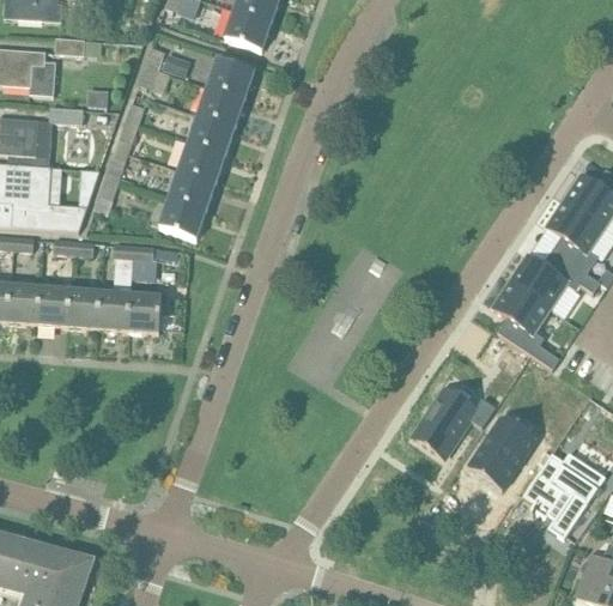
[(5,0),(4,17),(28,19),(62,22),(64,4),(60,4),(60,0),(5,0)]
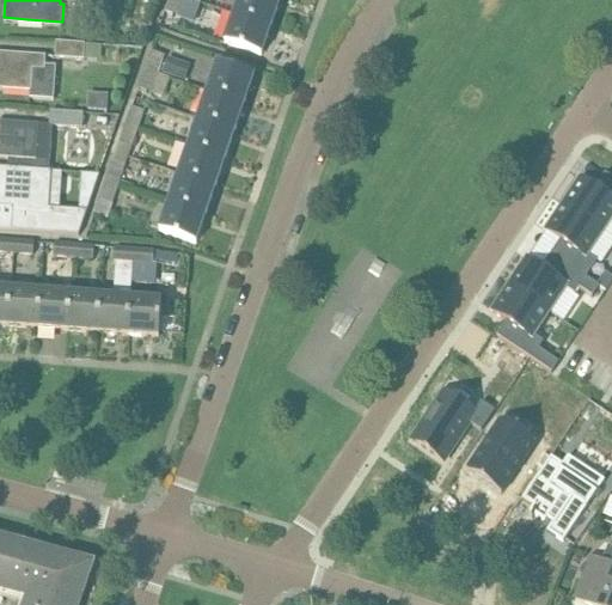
[(166,0),(164,6),(177,11),(181,0),(166,0)]
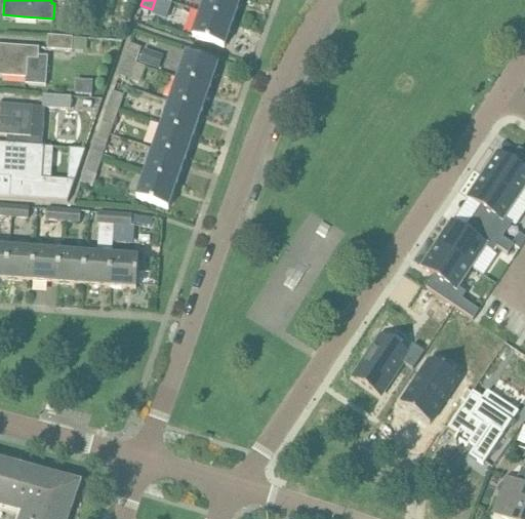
[(232,20),(239,0),(204,0),(201,8),(232,20)]
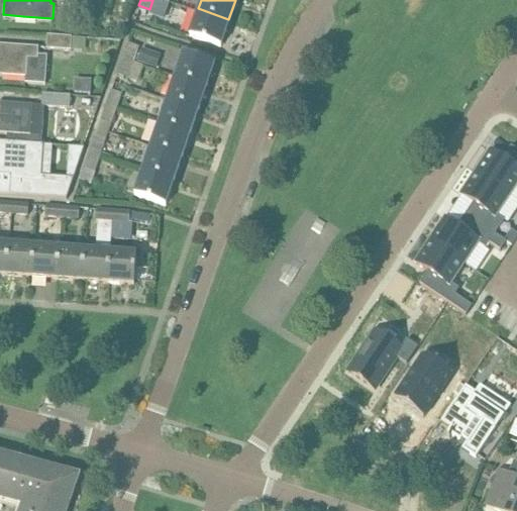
[(220,42),(228,19),(198,8),(190,32),(220,42)]
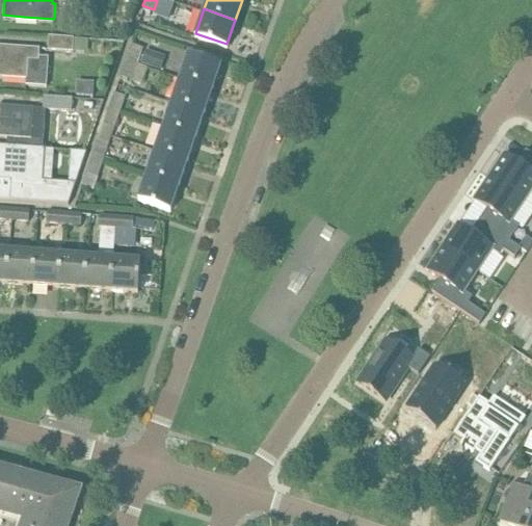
[(124,11),(121,22),(129,24),(132,14),(124,11)]
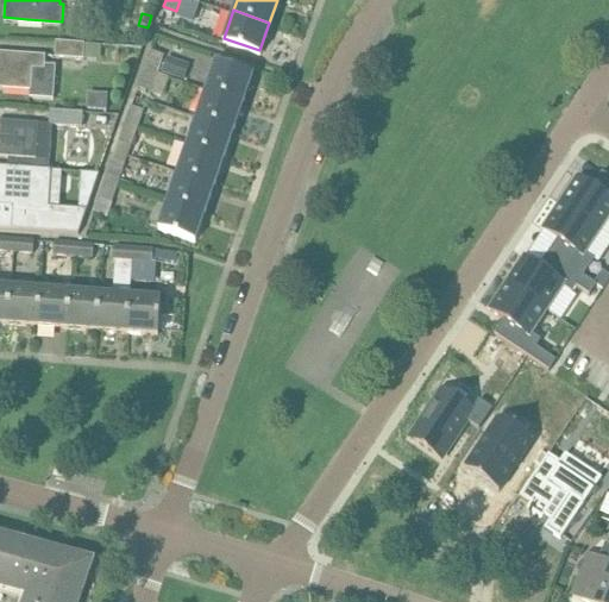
[(57,54),(86,56),(87,39),(58,37),(57,54)]
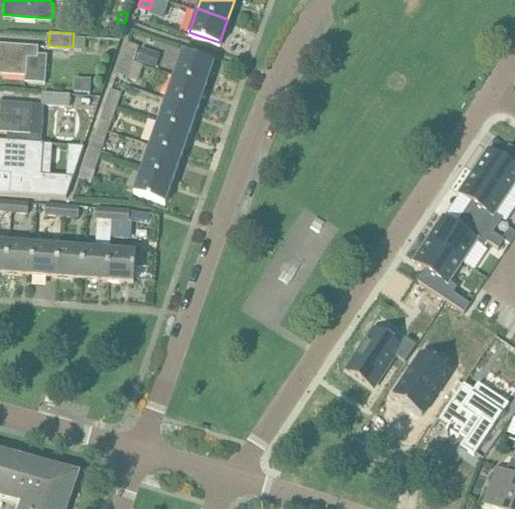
[(127,38),(121,54),(133,57),(138,42),(127,38)]
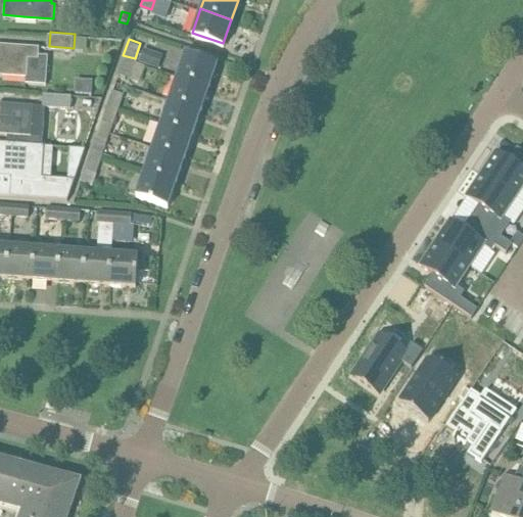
[(25,80),(45,81),(48,54),(39,53),(40,45),(13,42),(0,41),(0,72),(26,74),(25,80)]
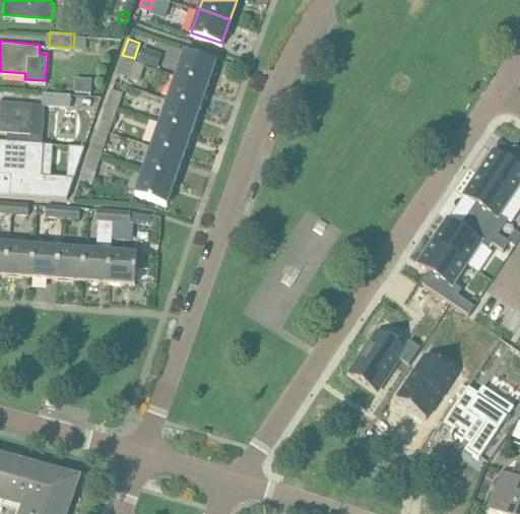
[(161,49),(143,43),(138,57),(157,64),(161,49)]
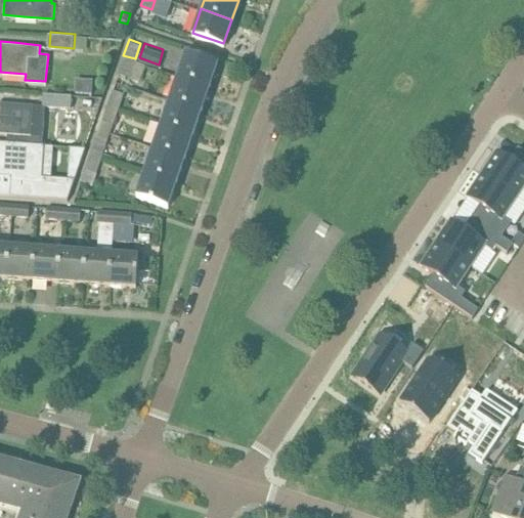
[(179,74),(209,85),(218,60),(187,50),(179,74)]
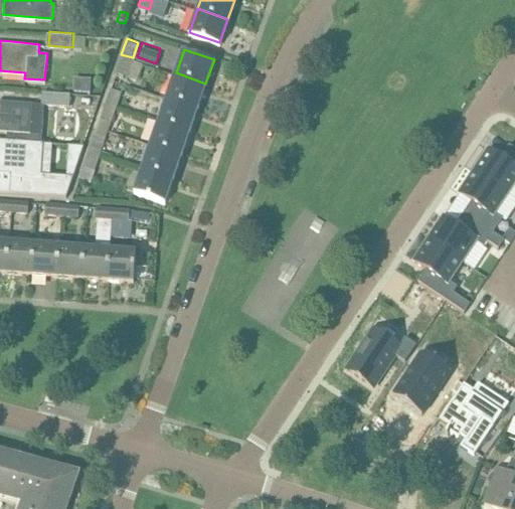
[(142,61),(133,57),(121,54),(116,69),(137,77),(142,61)]
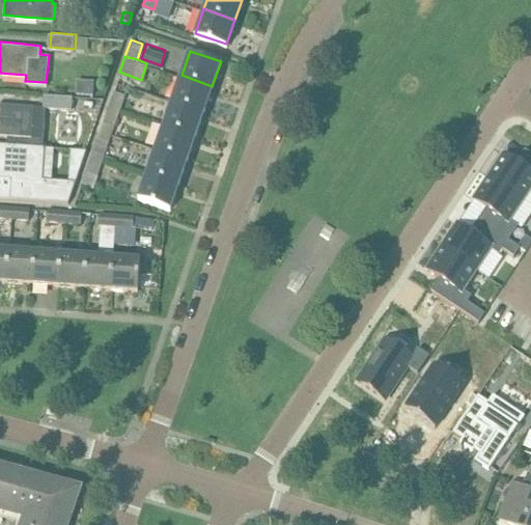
[(173,100),(203,110),(212,86),(182,75),(173,100)]
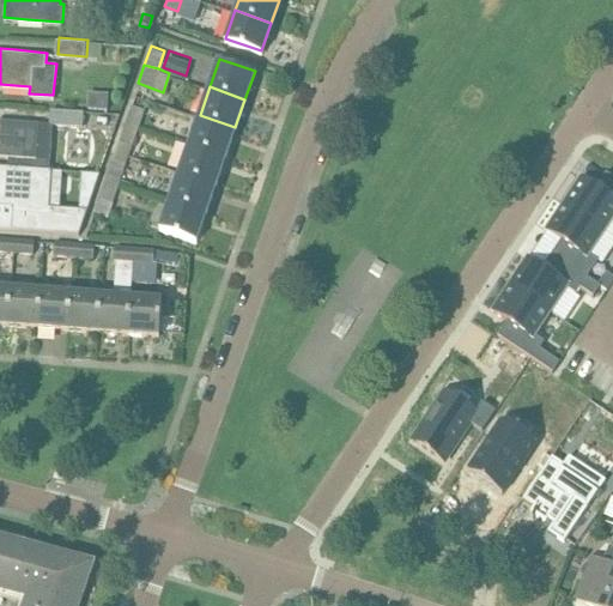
[(125,120),(138,125),(144,105),(131,101),(125,120)]
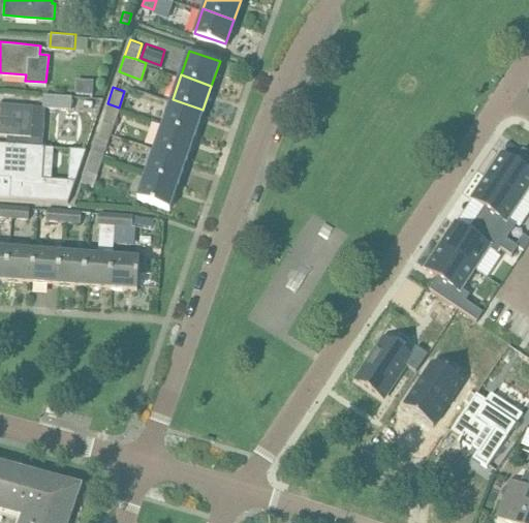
[(0,131),(7,132),(6,141),(27,142),(40,143),(43,104),(71,106),(71,109),(99,111),(101,96),(81,95),(64,93),(43,92),(42,104),(0,100),(0,131)]
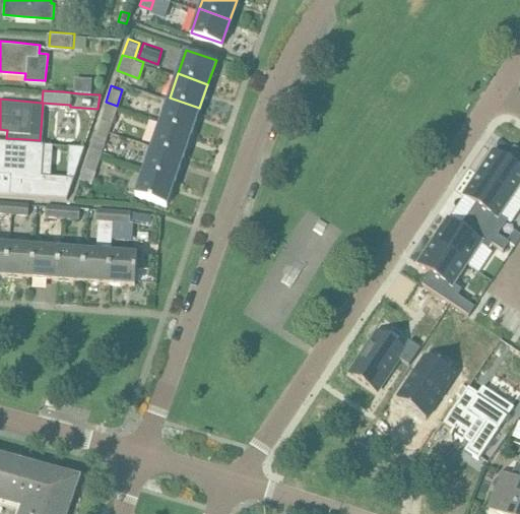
[(161,121),(191,131),(199,108),(170,98),(161,121)]
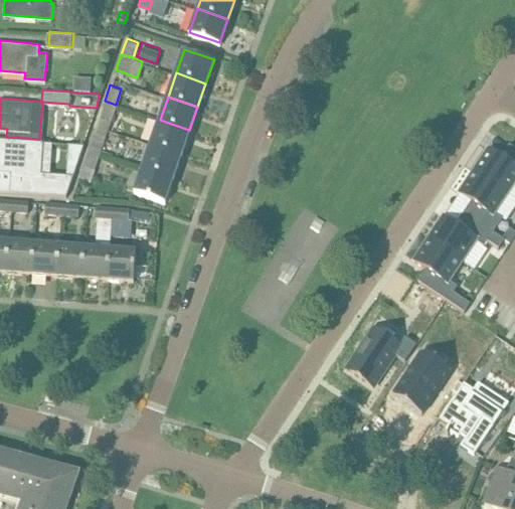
[(111,120),(116,105),(105,101),(100,116),(111,120)]
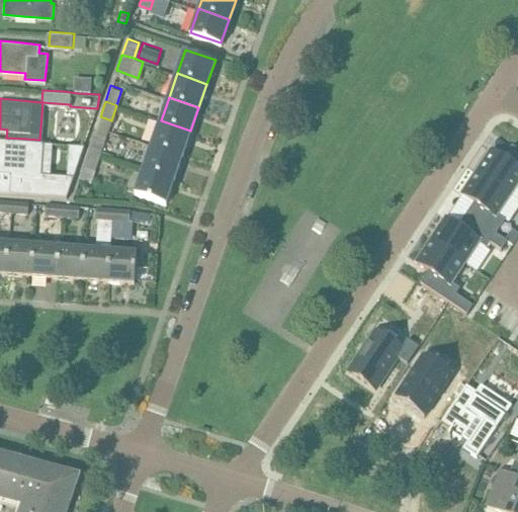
[(152,144),(182,155),(190,131),(161,120),(152,144)]
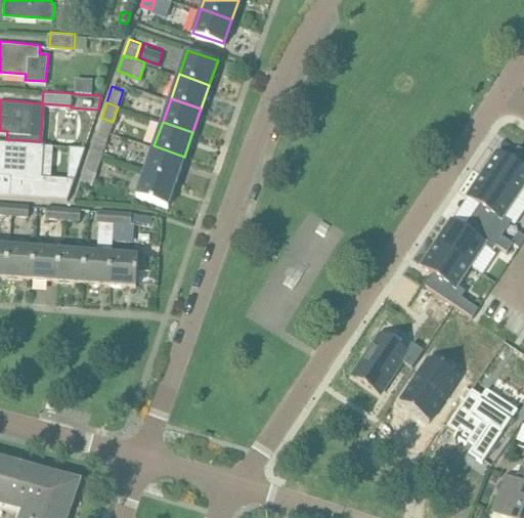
[(95,134),(90,150),(101,155),(107,138),(95,134)]
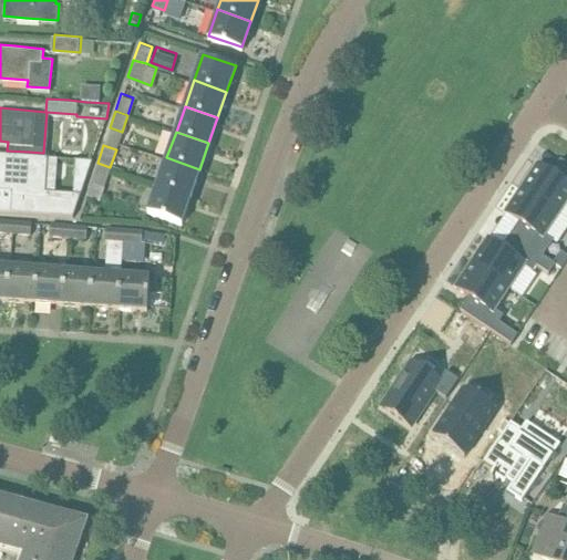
[(0,151),(0,185),(12,187),(11,209),(73,214),(80,192),(44,189),(47,155),(0,151)]
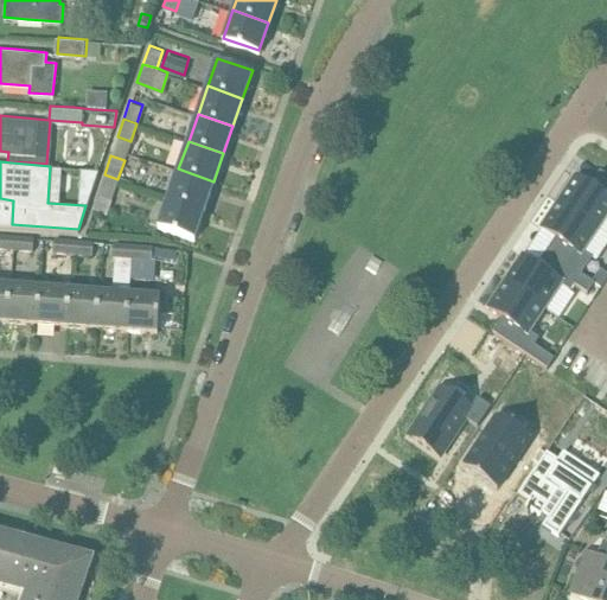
[(168,197),(204,209),(213,182),(178,168),(168,197)]
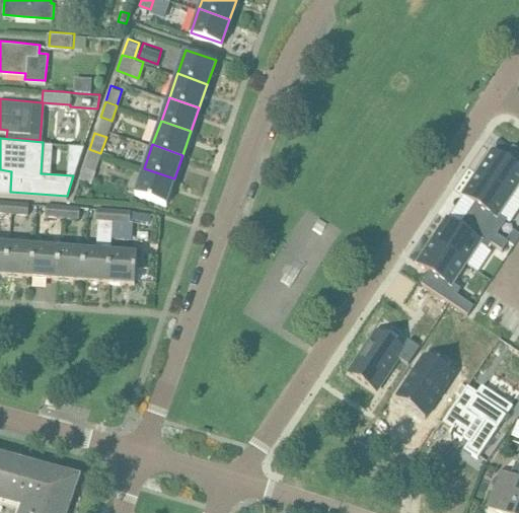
[(492,145),(476,168),(513,194),(518,185),(518,147),(513,144),(506,154),(492,145)]
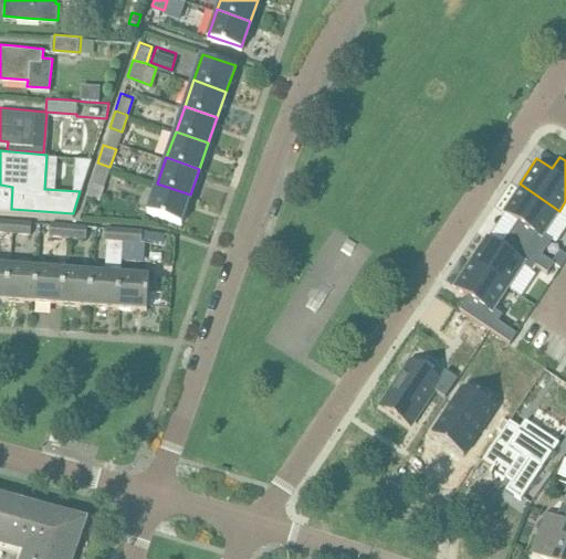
[(100,197),(109,167),(97,162),(86,192),(100,197)]
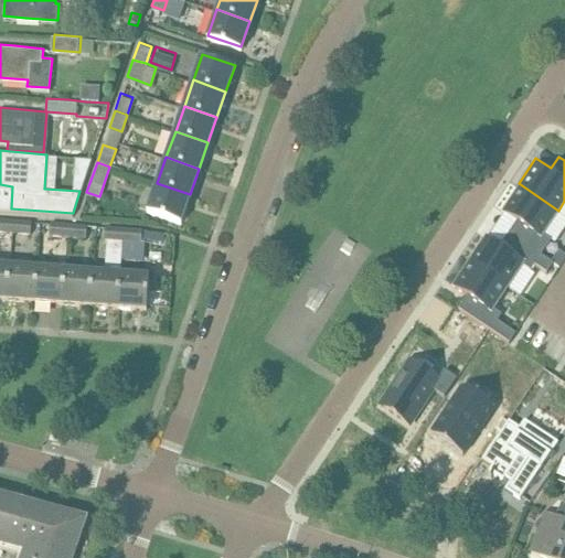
[(148,208),(160,213),(181,221),(190,194),(157,183),(148,208)]
